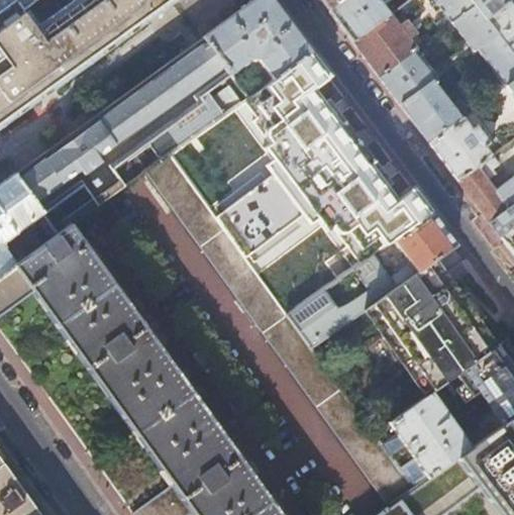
[(40,0),(0,30),(0,122),(168,0),(40,0)]
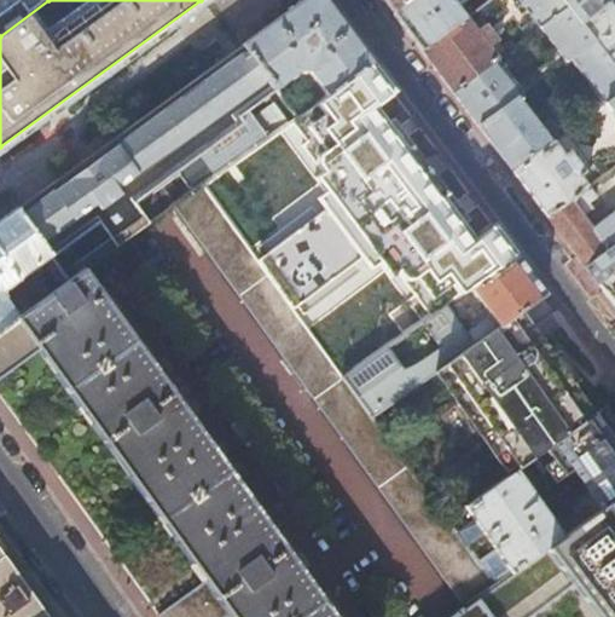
[(0,0),(0,36),(48,0),(0,0)]
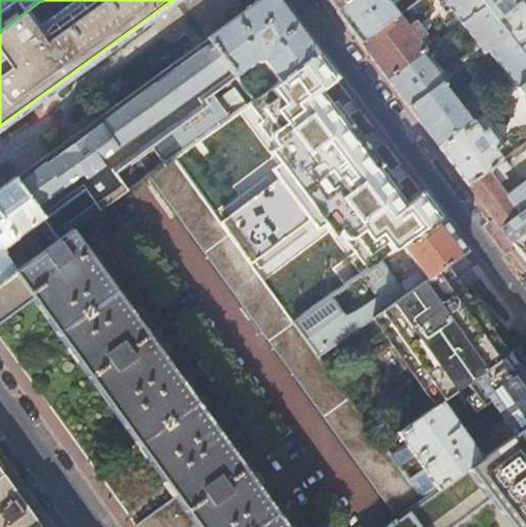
[(298,23),(280,0),(259,0),(210,36),(238,73),(257,59),(266,60),(281,81),(319,52),(298,23)]
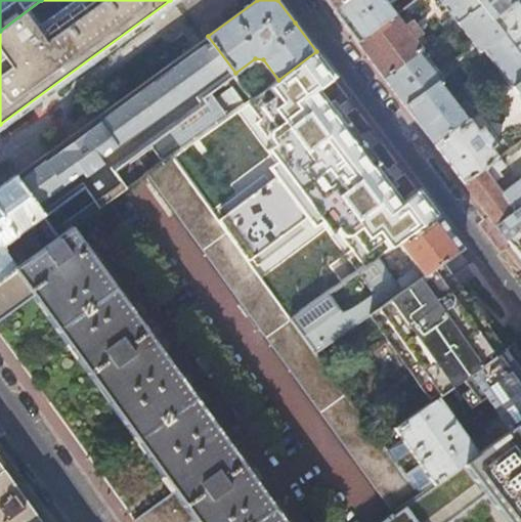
[(345,0),(336,7),(350,26),(360,40),(396,13),(389,3),(393,0),(345,0)]
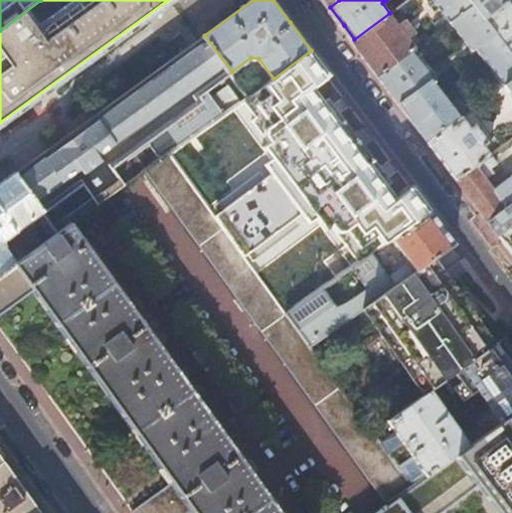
[(475,5),(471,0),(436,0),(447,14),(437,22),(442,29),(453,21),(475,5)]
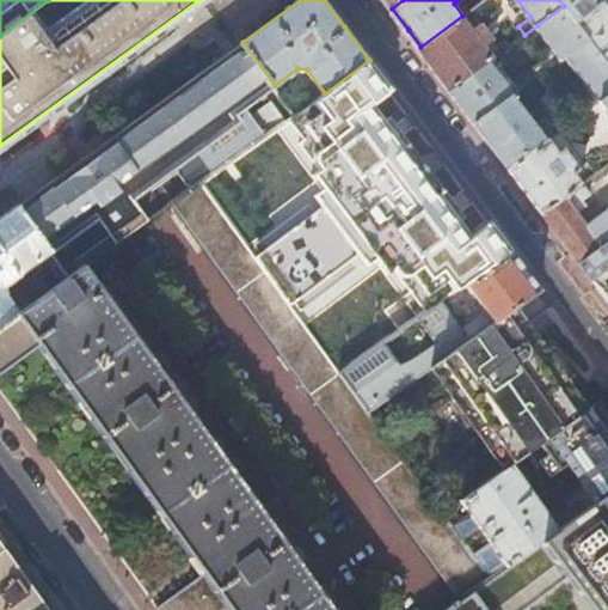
[(559,0),(564,6),(576,20),(603,0),(559,0)]
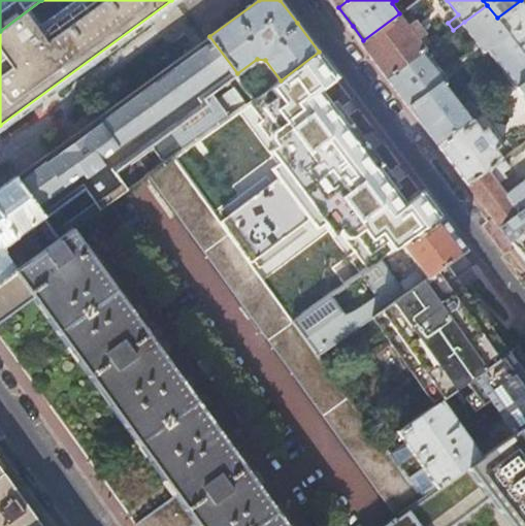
[(524,4),(521,0),(497,18),(509,32),(524,53),(524,4)]
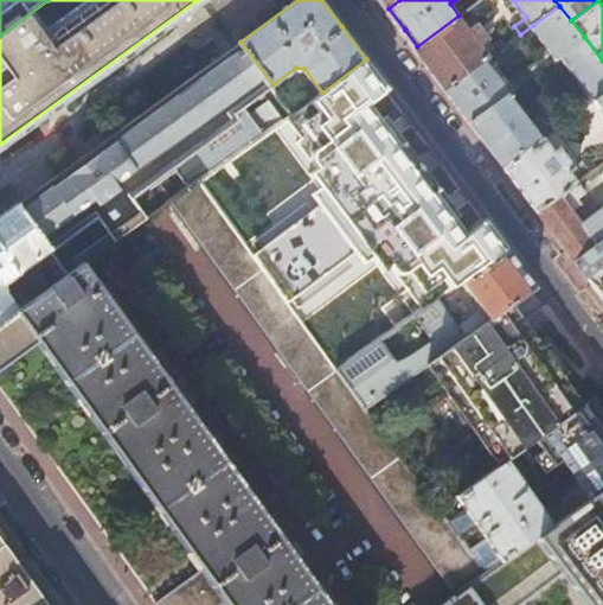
[(533,25),(558,57),(562,55),(584,37),(571,20),(559,6),(533,25)]
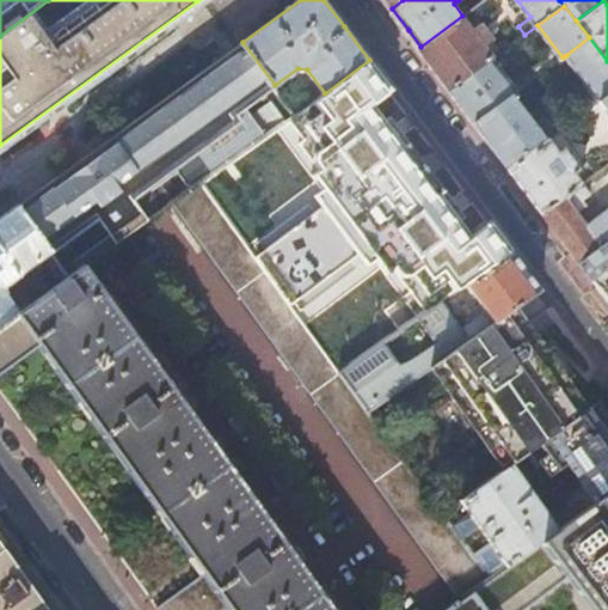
[(462,16),(421,47),(437,69),(452,87),(496,55),(505,49),(483,20),(474,25),(466,13),(462,16)]
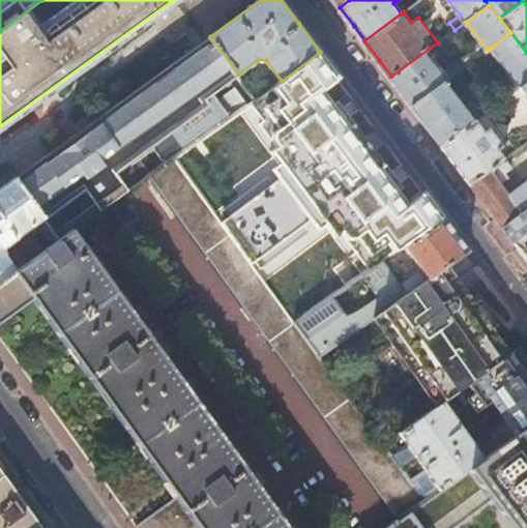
[(526,53),(510,32),(491,48),(510,74),(521,87),(526,82),(526,53)]
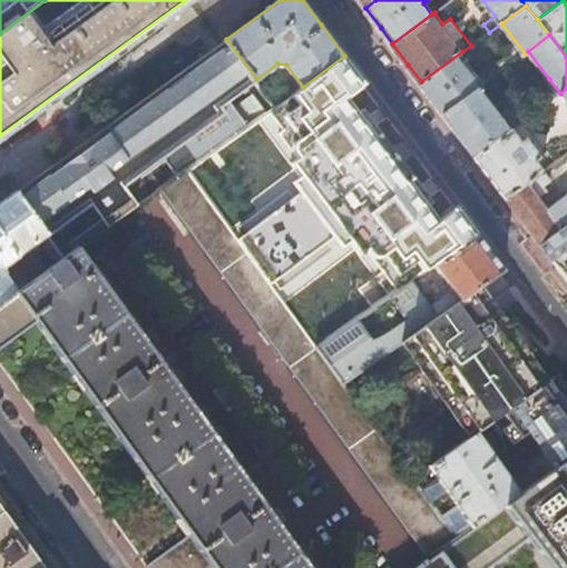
[(256,79),(226,39),(220,43),(250,85),(256,79)]
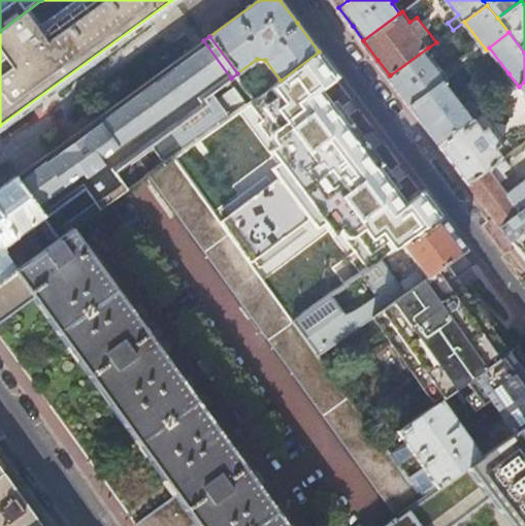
[(26,190),(45,218),(86,190),(101,210),(127,192),(113,173),(153,144),(166,163),(174,157),(229,117),(212,94),(231,78),(203,40),(73,135),(64,142),(48,153),(59,166),(26,190)]
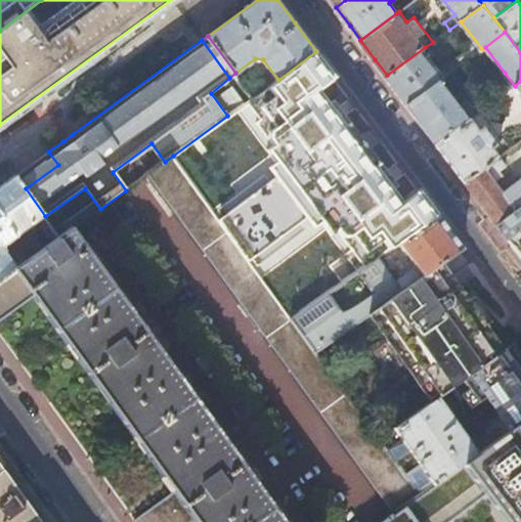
[(425,47),(387,75),(399,91),(408,104),(440,80),(446,76),(425,47)]
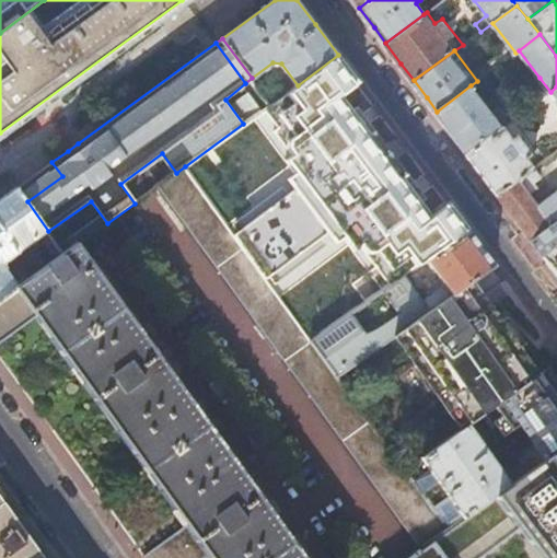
[(550,92),(540,78),(535,82),(545,95),(550,92)]
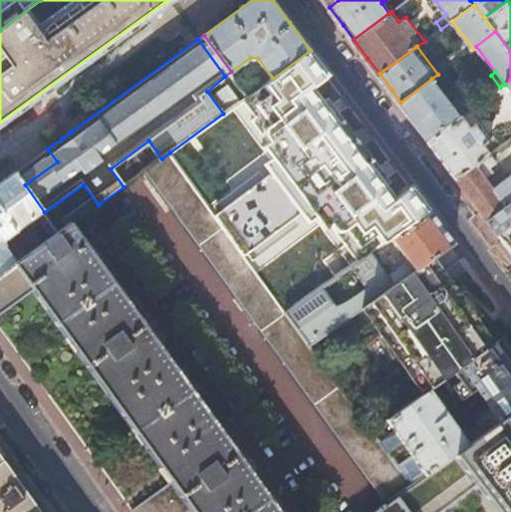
[(432,78),(401,102),(417,123),(430,141),(461,116),(432,78)]
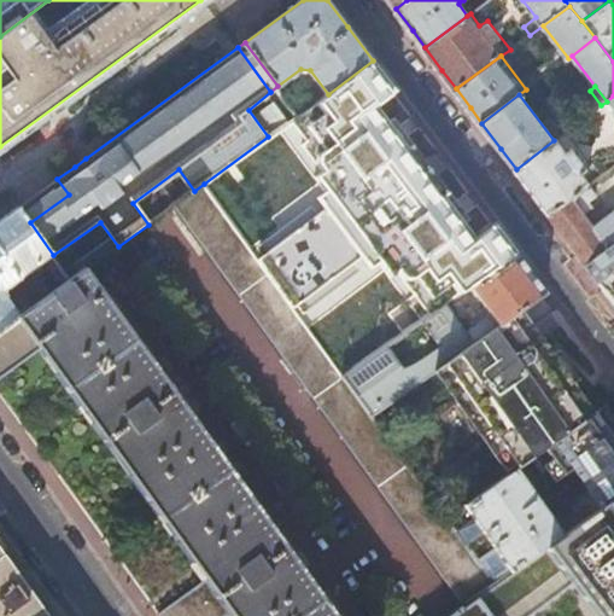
[(399,335),(402,337),(454,300),(436,275),(457,260),(475,284),(508,259),(483,225),(449,180),(434,191),(427,196),(414,178),(415,178),(361,106),(276,170),(302,204),(304,203),(402,332),(399,335)]
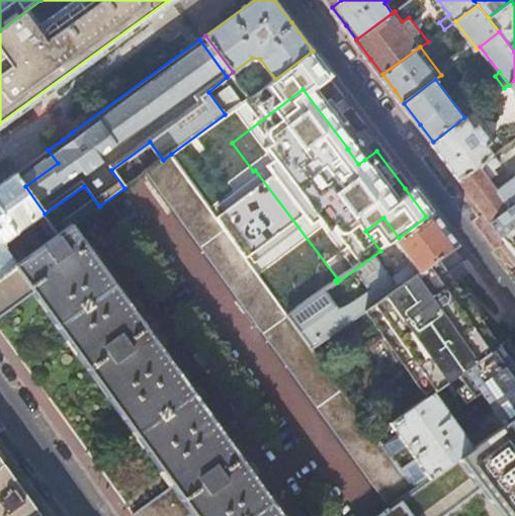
[(464,117),(433,142),(449,163),(461,179),(495,155),(488,146),(493,142),(479,122),(474,125),(465,116),(464,117)]
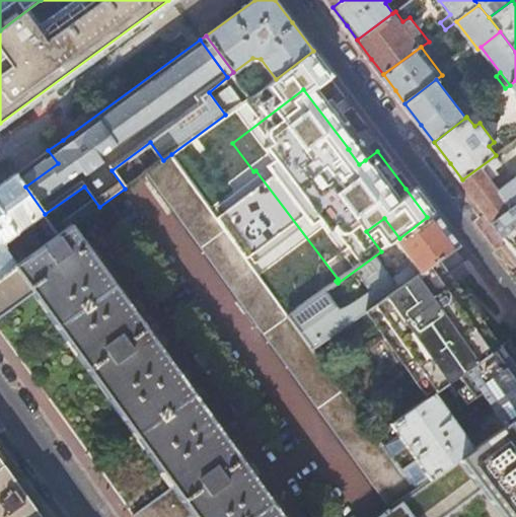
[(58,134),(63,140),(72,133),(67,126),(66,126),(64,125),(62,124),(61,125),(60,125),(59,125),(57,127),(57,128),(56,130),(57,132),(58,134)]
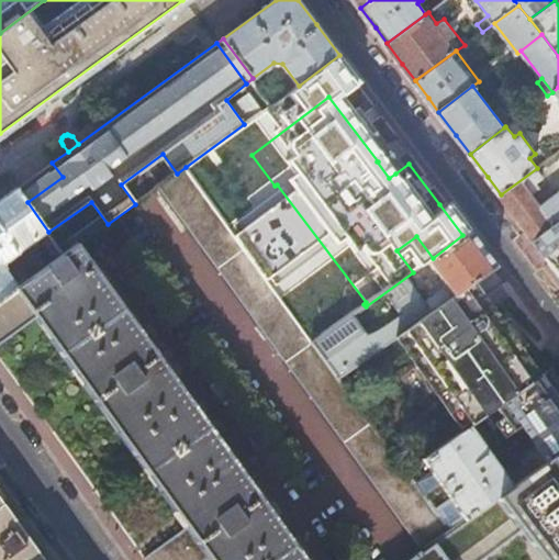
[(383,157),(378,161),(377,161),(389,178),(395,174),(383,157)]
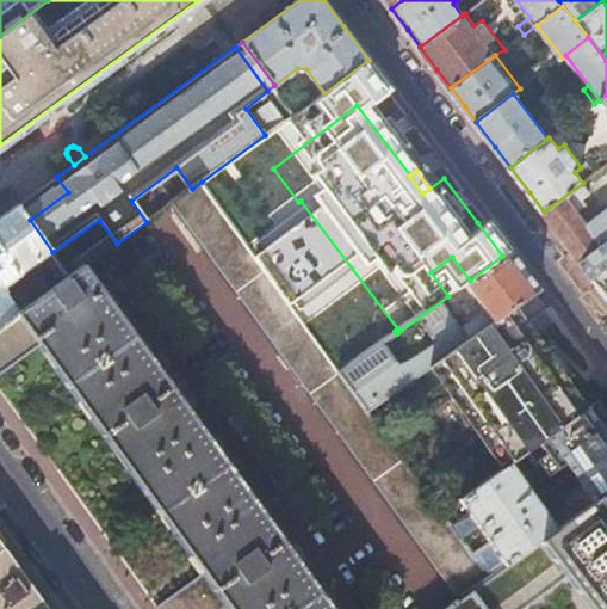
[(56,177),(18,204),(30,220),(68,192),(56,177)]
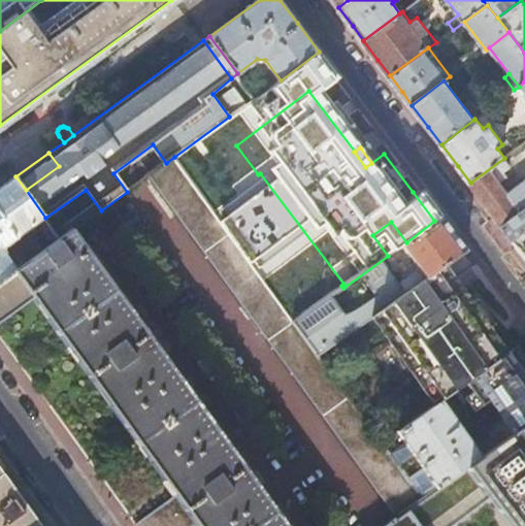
[(174,157),(166,163),(150,174),(398,517),(425,497),(320,355),(296,322),(174,157)]
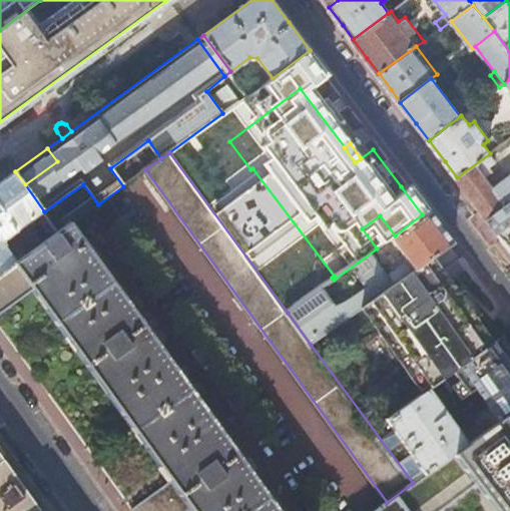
[(490,153),(457,177),(474,200),(487,217),(509,200),(509,174),(494,186),(486,176),(496,169),(493,165),(498,161),(491,152),(490,153)]
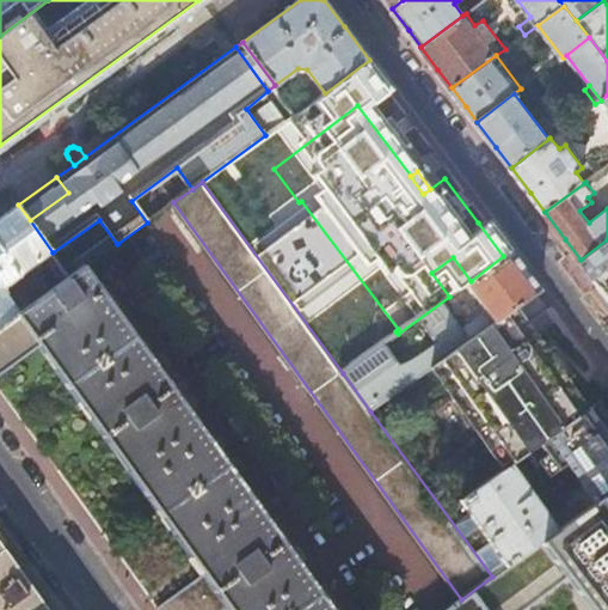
[(0,218),(0,328),(20,313),(6,294),(6,286),(53,252),(30,220),(18,205),(0,218)]
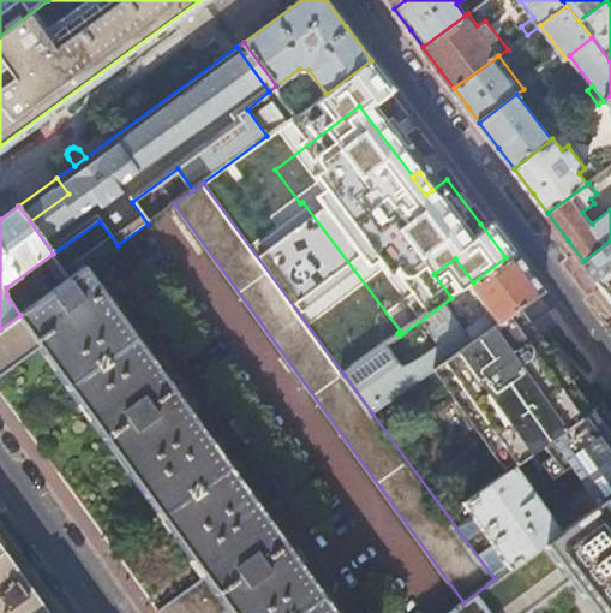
[(610,240),(583,261),(598,279),(604,275),(609,281),(610,280),(610,240)]
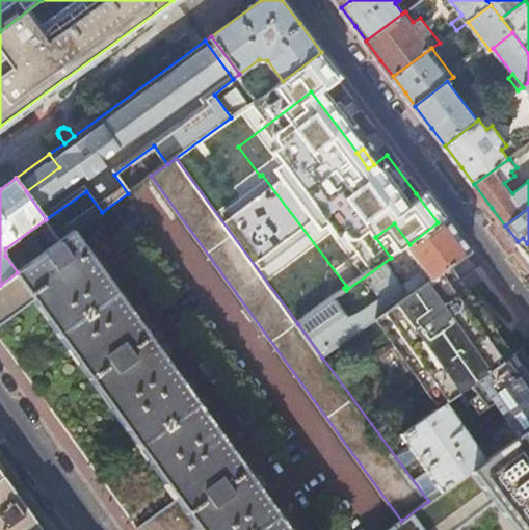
[(346,290),(298,324),(322,358),(386,311),(451,263),(471,249),(460,236),(446,217),(438,222),(410,244),(391,258),(346,290)]
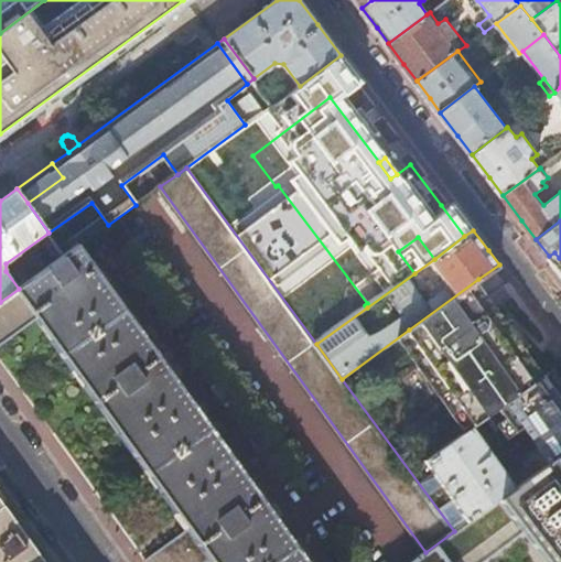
[(19,289),(0,302),(0,342),(35,316),(44,330),(190,529),(148,559),(149,561),(205,561),(211,559),(213,561),(308,561),(77,247),(19,289)]
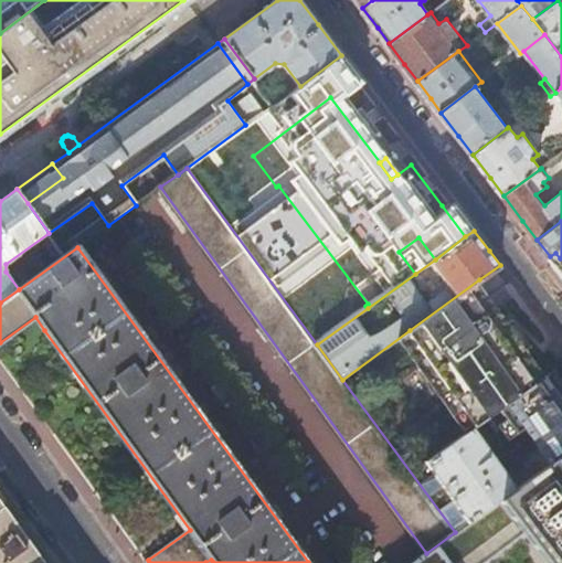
[(479,279),(410,330),(481,426),(494,417),(544,380),(551,375),(479,279)]
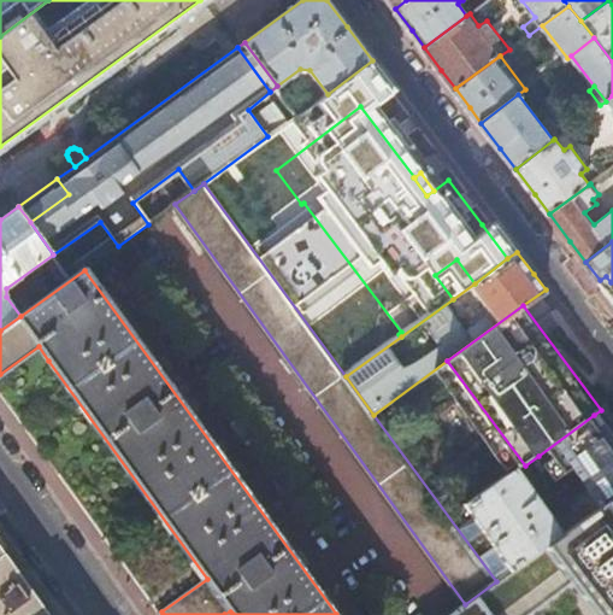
[(612,439),(594,415),(538,456),(556,480),(577,466),(591,485),(589,486),(590,488),(602,507),(612,498),(612,439)]
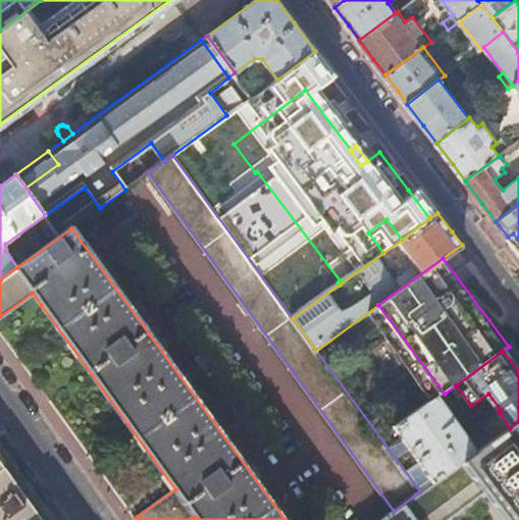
[(439,397),(396,427),(434,481),(478,451),(439,397)]
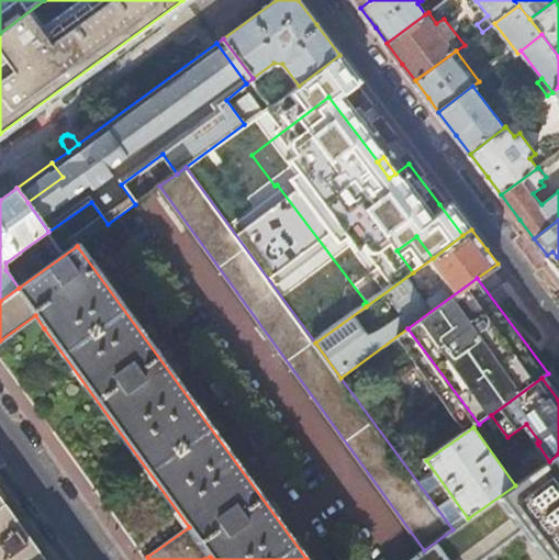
[(558,454),(549,461),(515,485),(468,518),(453,529),(424,550),(410,559),(558,559),(558,454)]
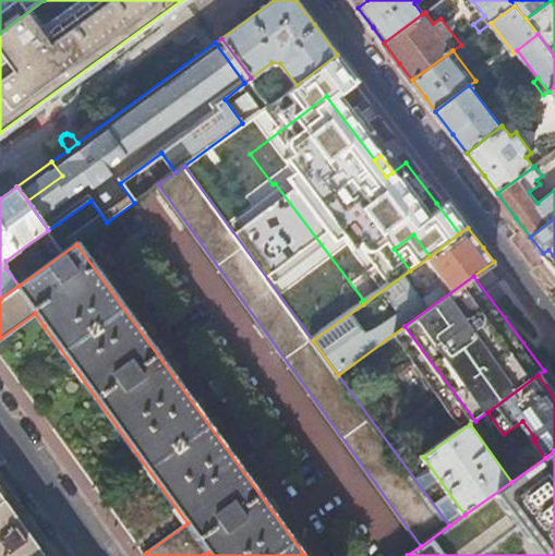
[(46,555),(3,496),(0,498),(0,555),(46,555)]
